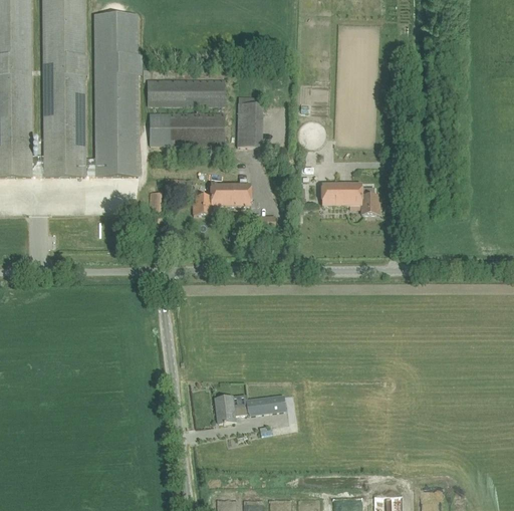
[(0,0),(0,176),(32,176),(43,176),(86,176),(97,176),(140,176),(139,75),(143,75),(143,55),(139,55),(139,14),(95,15),(96,159),(87,159),(85,0),(42,0),(44,156),(33,156),(31,0),(0,0)]
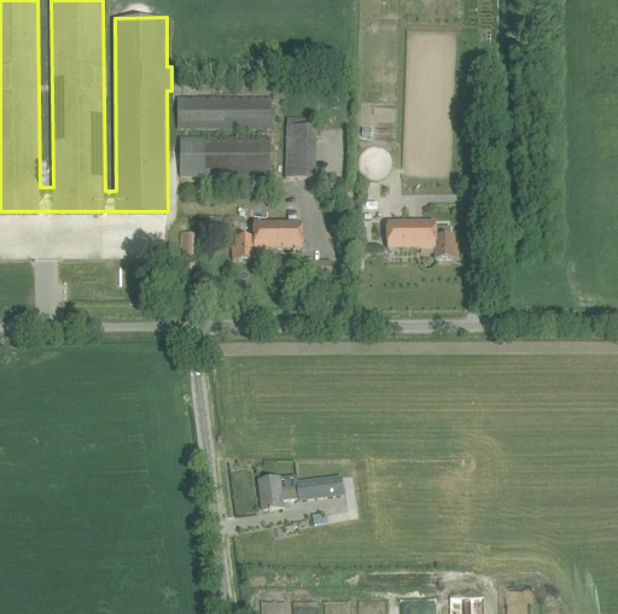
[(270,94),(176,94),(178,127),(270,127),(270,94)]
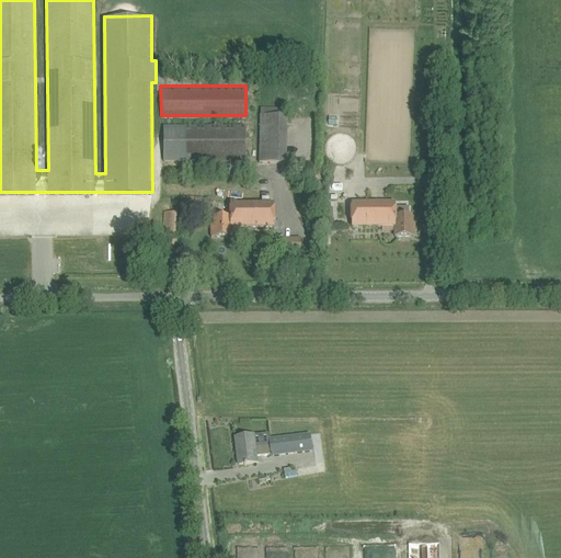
[(260,159),(288,159),(289,104),(260,104),(260,159)]
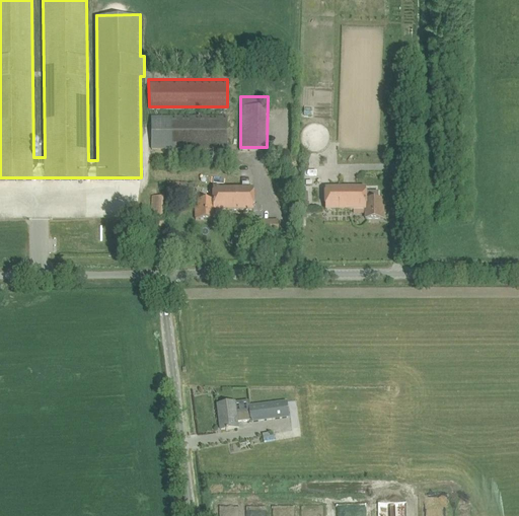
[(227,115),(173,115),(151,115),(151,146),(175,146),(227,146),(227,115)]
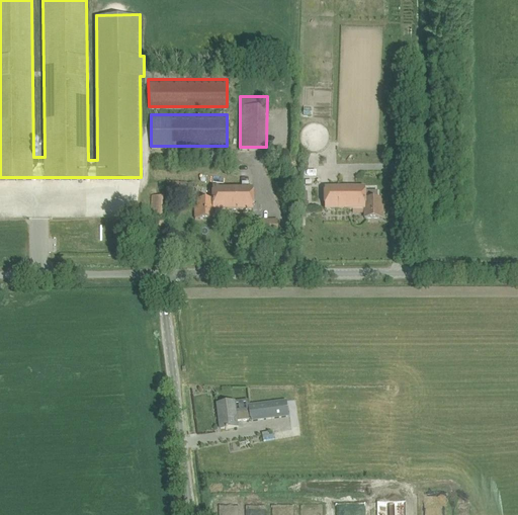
[(166,178),(166,193),(192,193),(192,179),(188,179),(188,178),(166,178)]
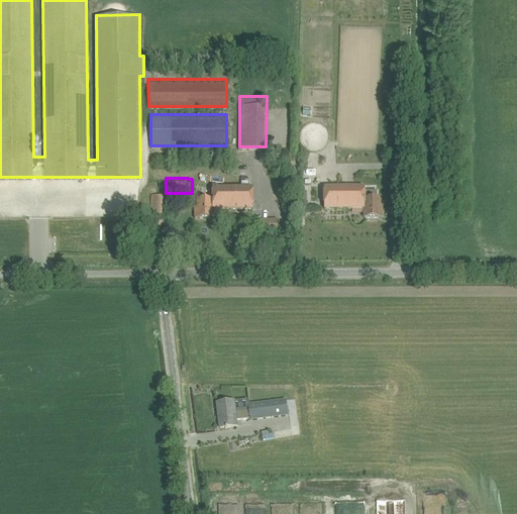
[(197,207),(194,207),(194,216),(212,216),(212,210),(214,210),(214,207),(252,207),(252,185),(218,185),(218,183),(212,183),(212,197),(197,197),(197,207)]
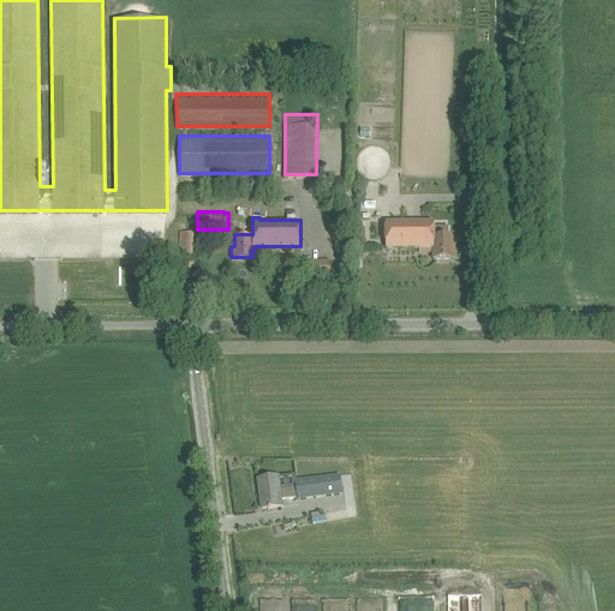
[(384,220),(384,233),(384,245),(430,245),(430,249),(433,249),(433,256),(454,256),(454,246),(451,246),(451,233),(433,233),(433,219),(384,220)]
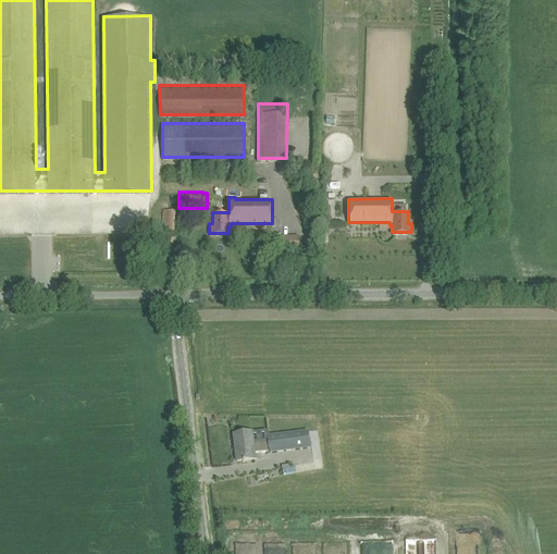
[(164,208),(161,247),(160,258),(175,259),(180,209),(164,208)]
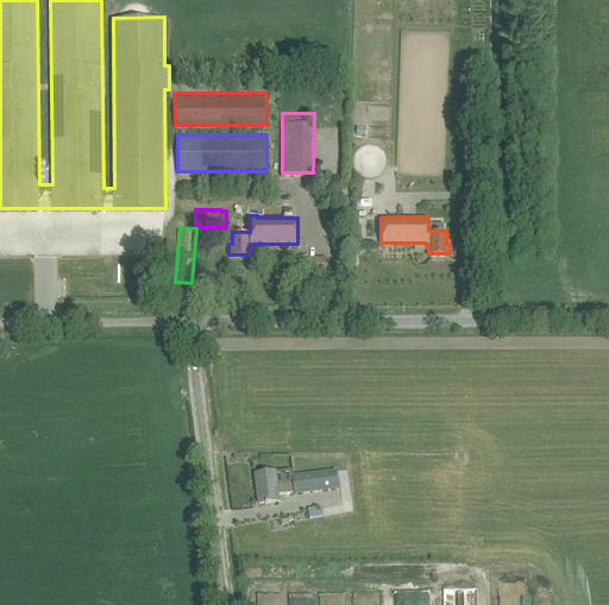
[(267,502),(267,500),(278,498),(277,491),(294,490),(294,491),(338,486),(337,467),(292,472),(293,478),(276,480),(275,468),(267,470),(255,471),(258,500),(264,500),(264,502),(267,502)]
